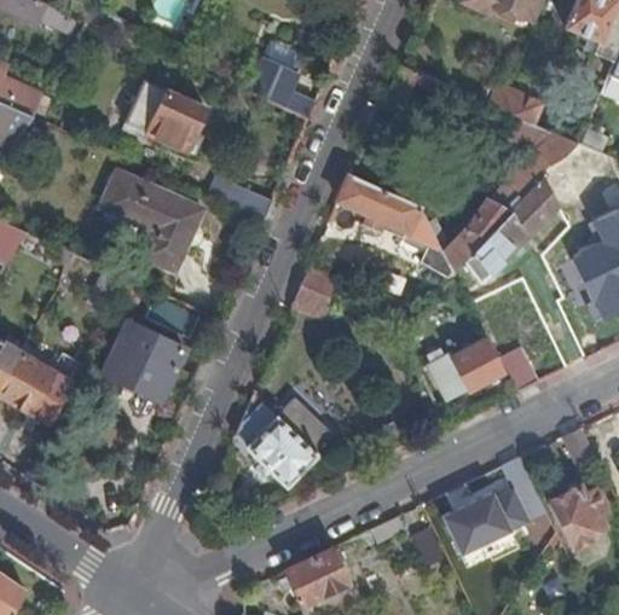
[(0,7),(39,25),(45,13),(48,5),(38,0),(3,0),(0,6),(0,7)]
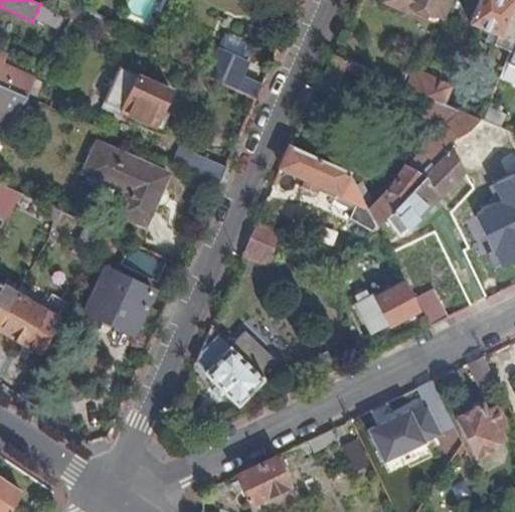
[(80,21),(84,10),(87,4),(76,0),(67,0),(62,13),(76,19),(80,21)]
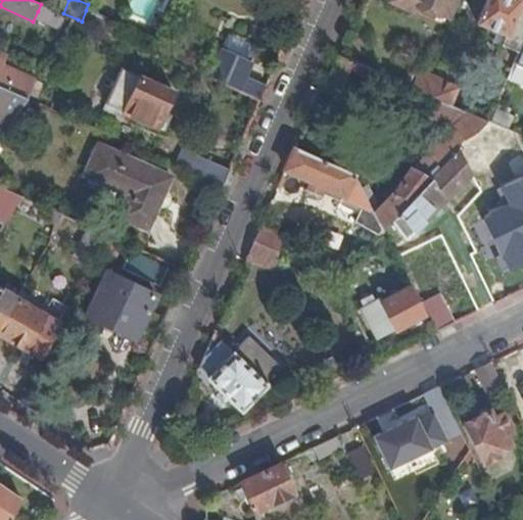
[(436,14),(442,0),(388,0),(411,10),(413,5),(435,15),(436,14)]
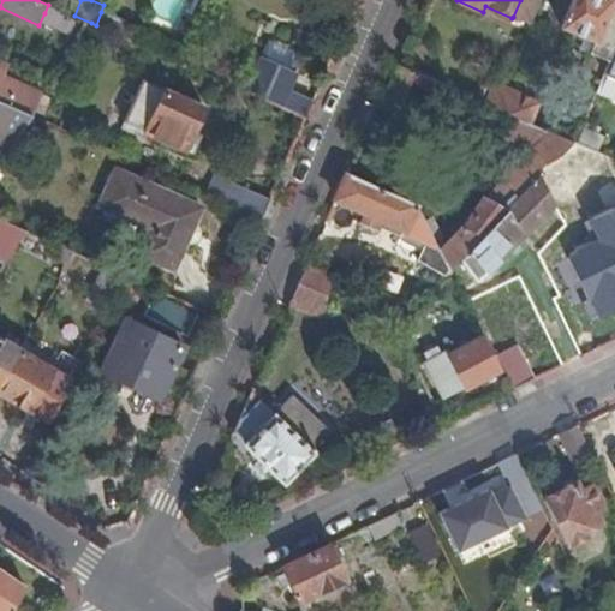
[(527,24),(538,0),(520,0),(513,17),(527,24)]
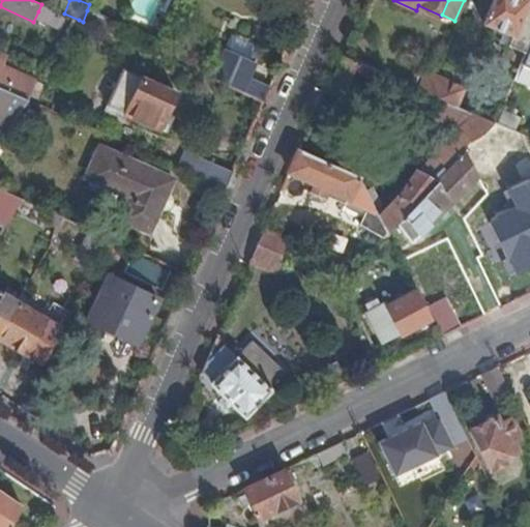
[(529,40),(529,0),(493,0),(483,22),(512,35),(509,44),(526,51),(529,40)]
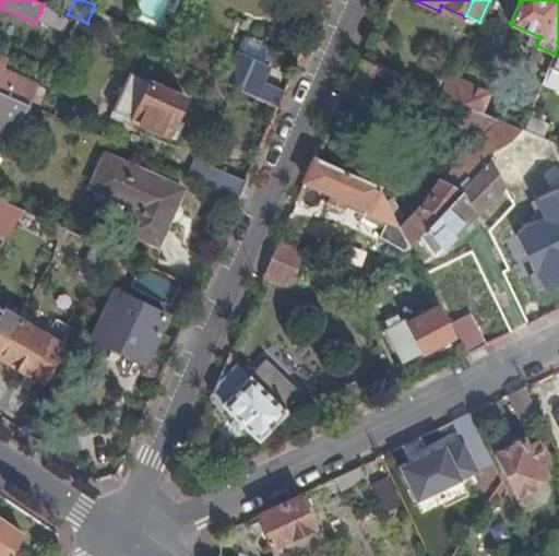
[(60,20),(62,12),(44,4),(40,12),(60,20)]
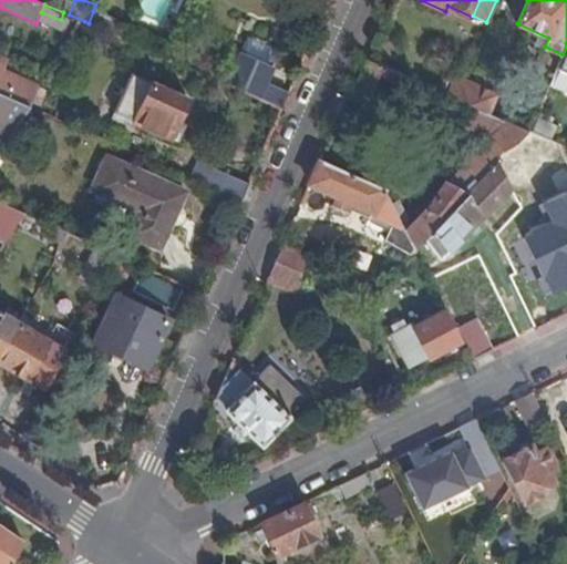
[(89,23),(113,33),(119,22),(93,11),(89,23)]
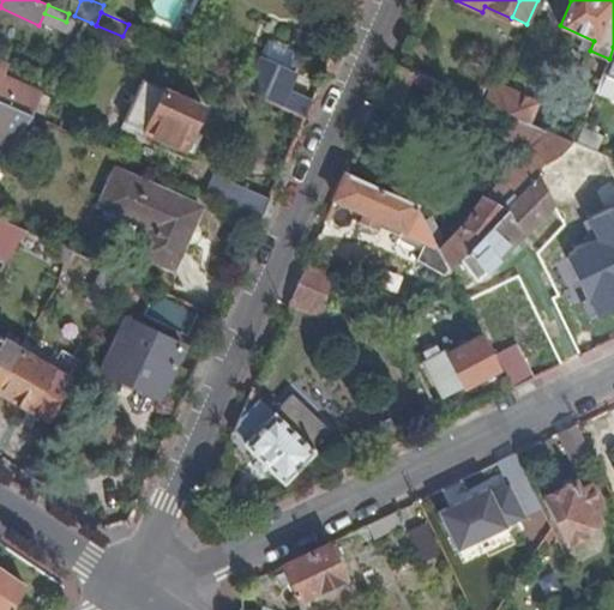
[(613,47),(609,59),(603,72),(613,76),(613,47)]
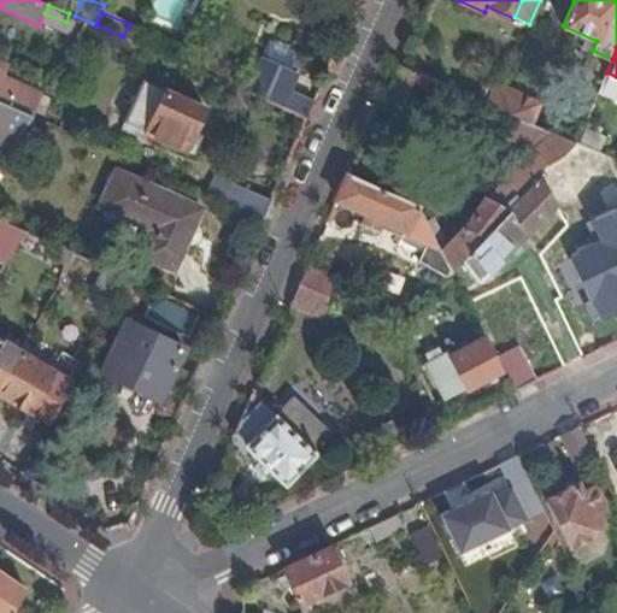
[(307,117),(315,99),(295,90),(303,75),(266,59),(252,93),(307,117)]
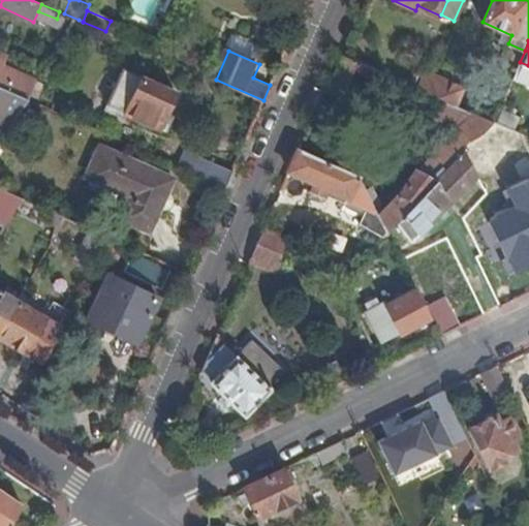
[(399,80),(340,54),(325,89),(342,96),(354,70),(395,89),(399,80)]
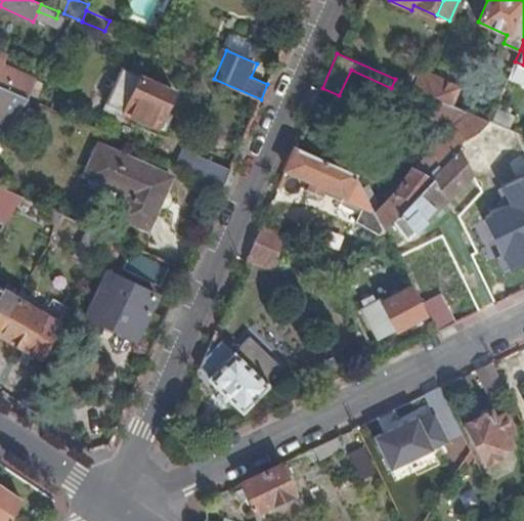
[(0,86),(27,98),(34,79),(5,67),(8,58),(0,54),(0,86)]
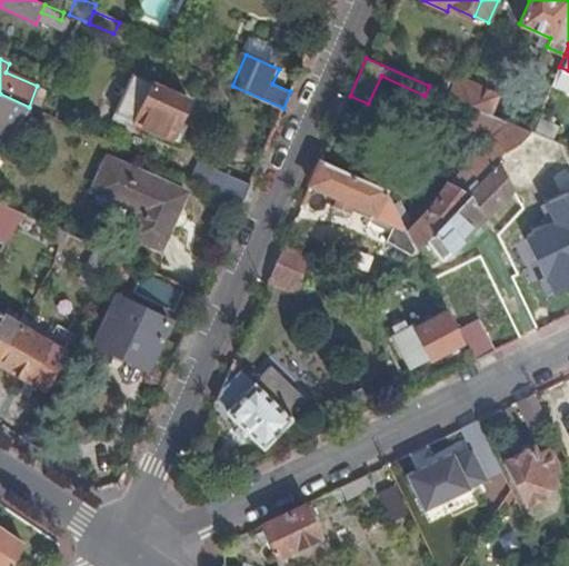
[(568,92),(568,70),(559,67),(551,86),(568,92)]
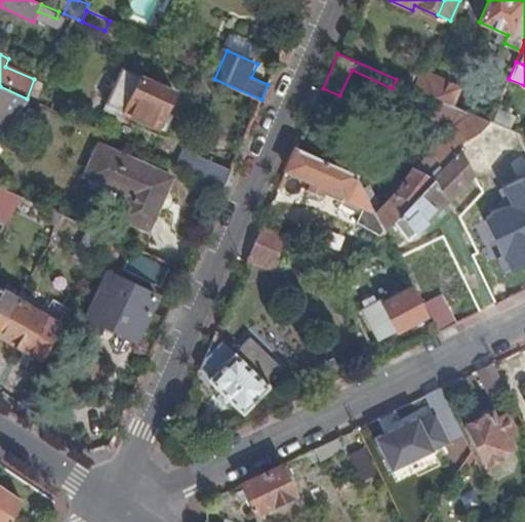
[(159,126),(175,91),(123,68),(107,104),(159,126)]
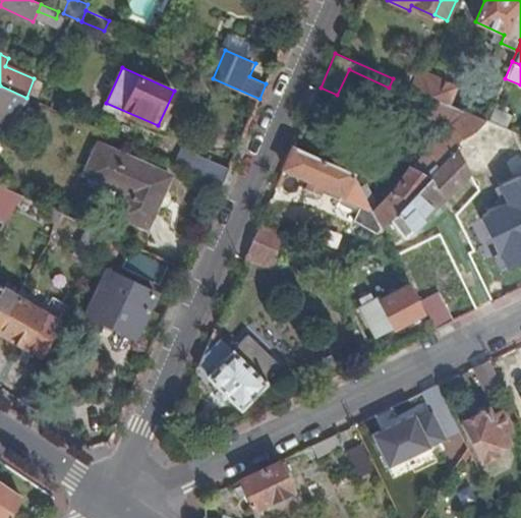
[(424,72),(419,70),(413,88),(439,99),(462,109),(466,101),(453,95),(457,87),(424,72)]
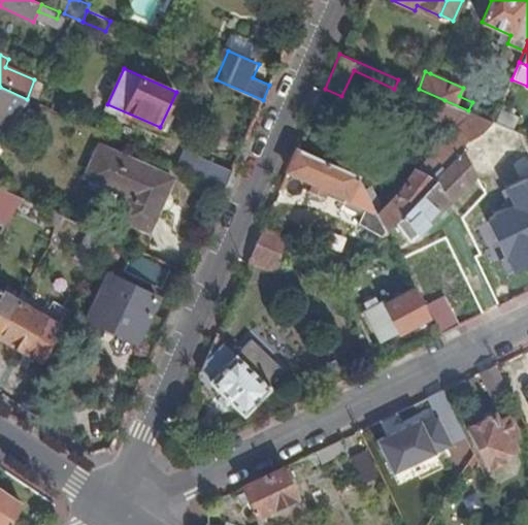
[(0,118),(10,125),(27,99),(0,87),(0,118)]
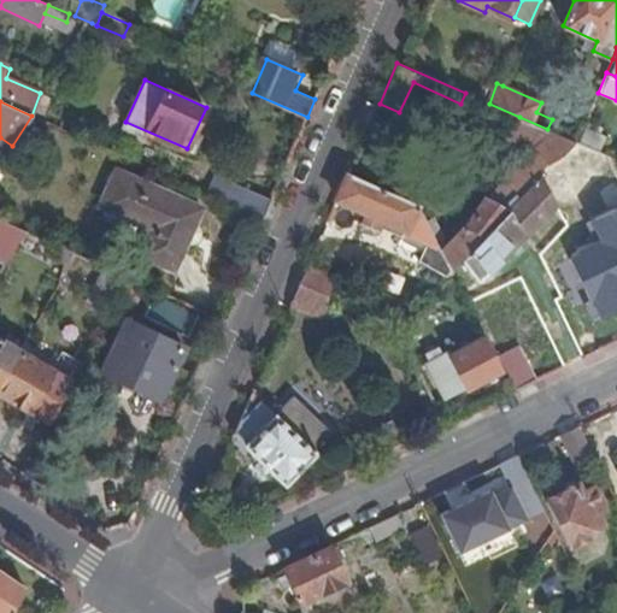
[(539,170),(568,159),(577,142),(576,142),(547,129),(519,117),(509,142),(533,153),(486,200),(483,199),(472,218),(442,249),(452,269),(469,253),(498,227),(494,223),(503,208),(511,212),(541,178),(545,175),(539,170)]
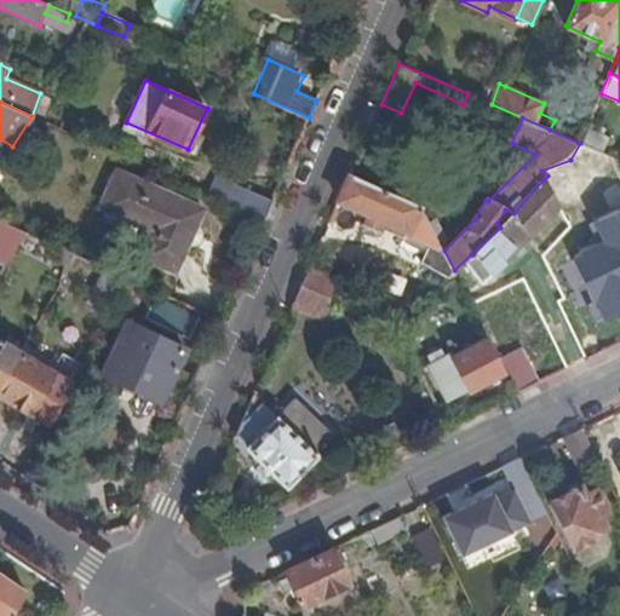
[(580,143),(601,153),(606,138),(586,130),(580,143)]
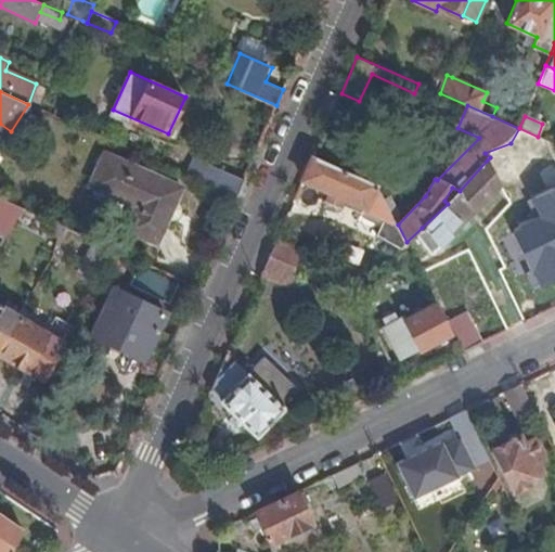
[(157,242),(181,187),(142,169),(142,168),(123,159),(123,161),(105,154),(91,185),(138,205),(127,230),(157,242)]
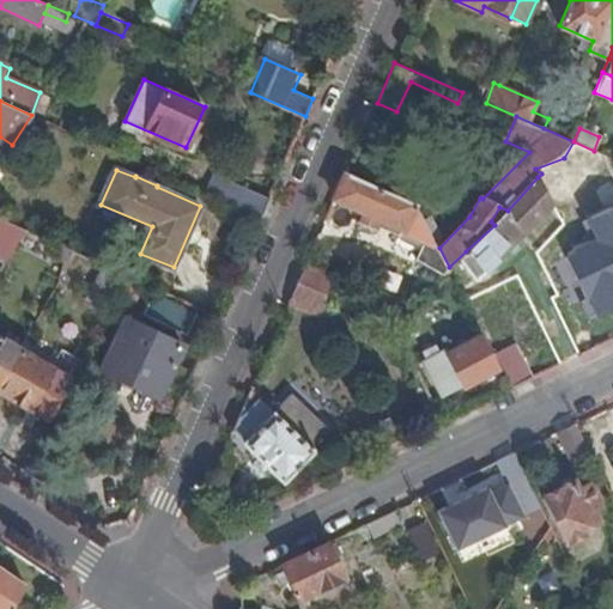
[(416,201),(347,171),(335,198),(363,209),(359,220),(360,225),(372,230),(375,229),(380,217),(404,227),(402,231),(438,245),(416,201)]
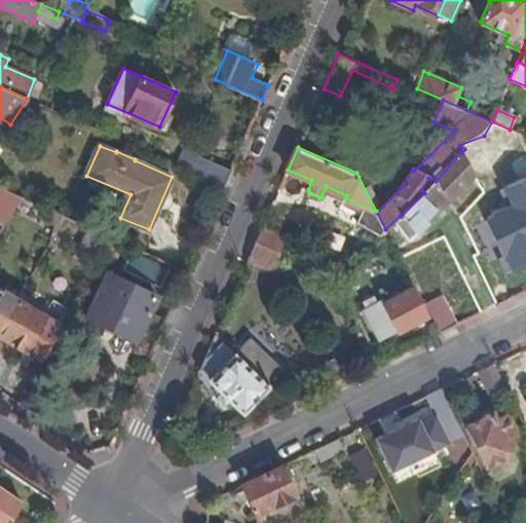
[(224,186),(230,171),(182,149),(176,164),(224,186)]
